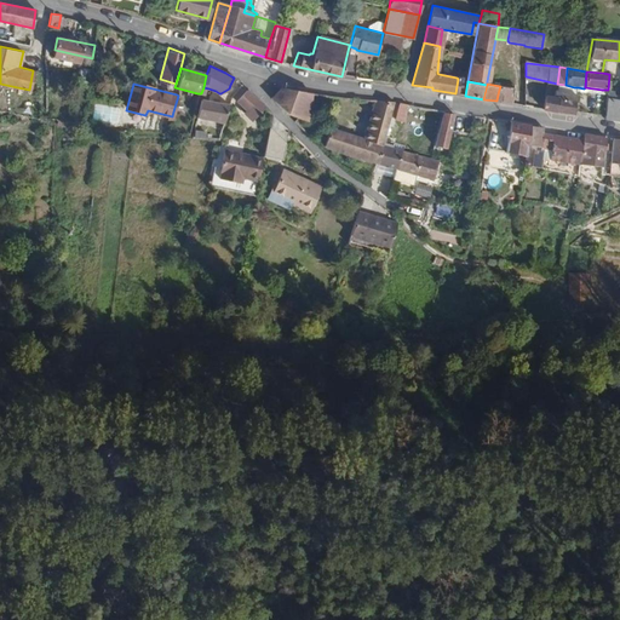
[(552,91),(552,98),(568,101),(568,95),(574,96),(574,87),(566,85),(557,84),(556,91),(552,91)]
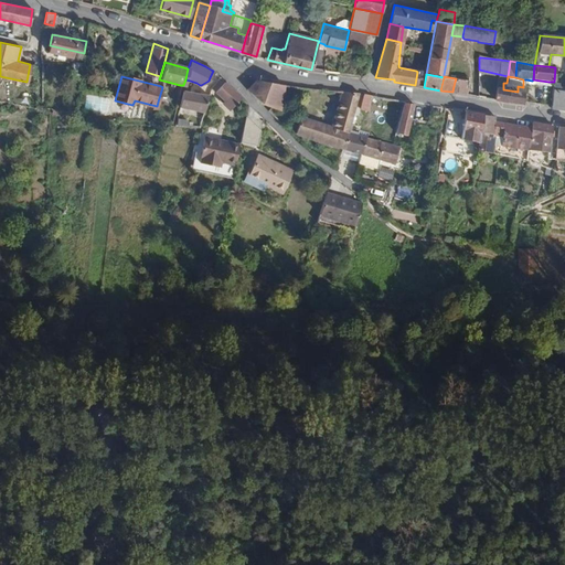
[(255,78),(246,88),(259,103),(276,109),(281,84),(256,78),(255,78)]
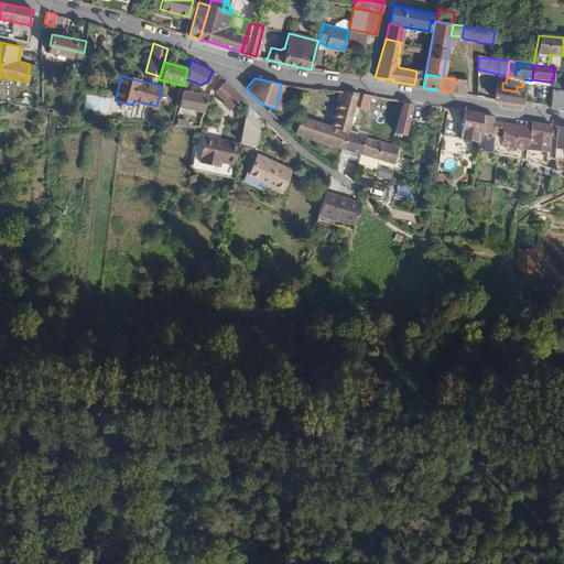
[(454,82),(453,86),(465,87),(465,80),(455,78),(454,82)]
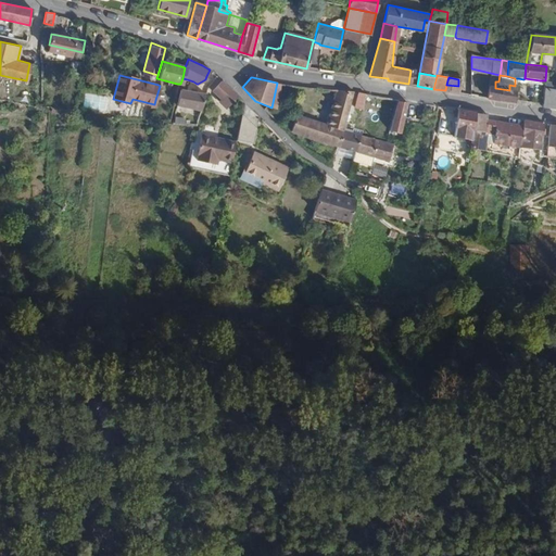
[(177,84),(176,89),(179,89),(182,90),(196,92),(197,84),(193,81),(187,79),(182,78),(180,84),(177,84)]
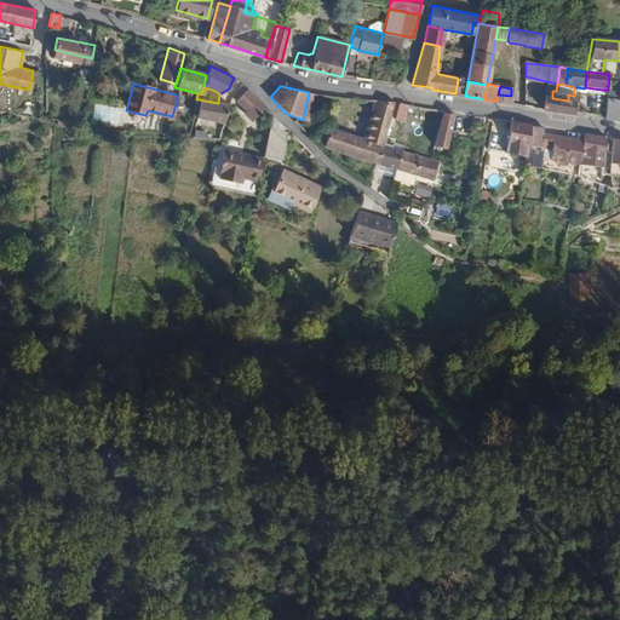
[(246,89),(236,99),(247,110),(248,107),(253,101),(254,97),(246,89)]
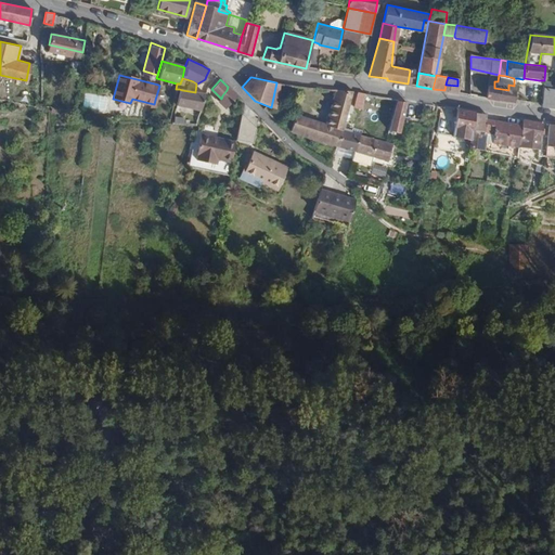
[(488,87),(485,98),(513,102),(514,86),(508,85),(508,90),(494,88),(488,87)]
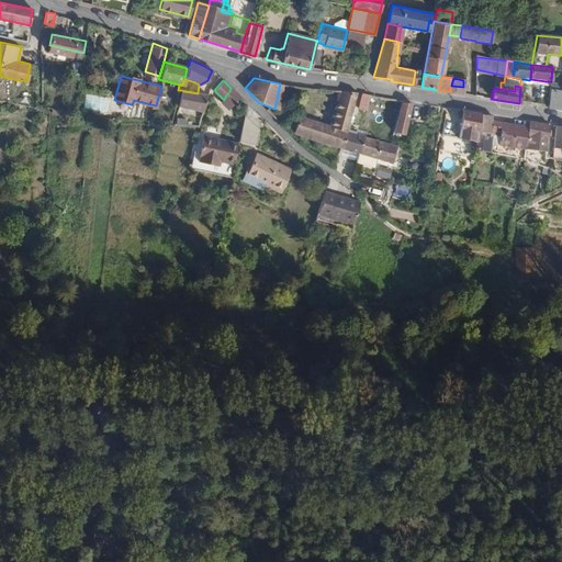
[(161,87),(157,101),(165,102),(168,88),(161,87)]
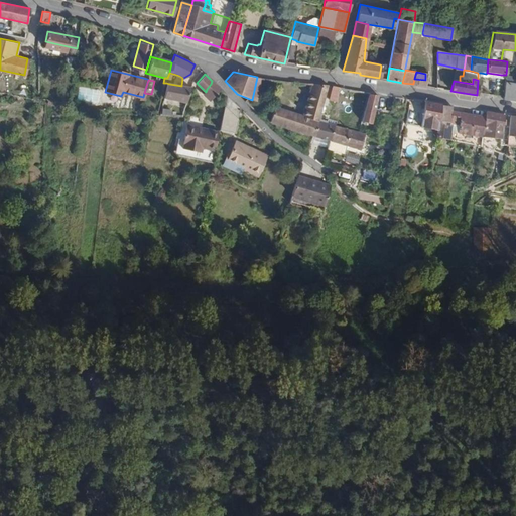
[(211,84),(208,94),(212,97),(220,88),(212,81),(211,84)]
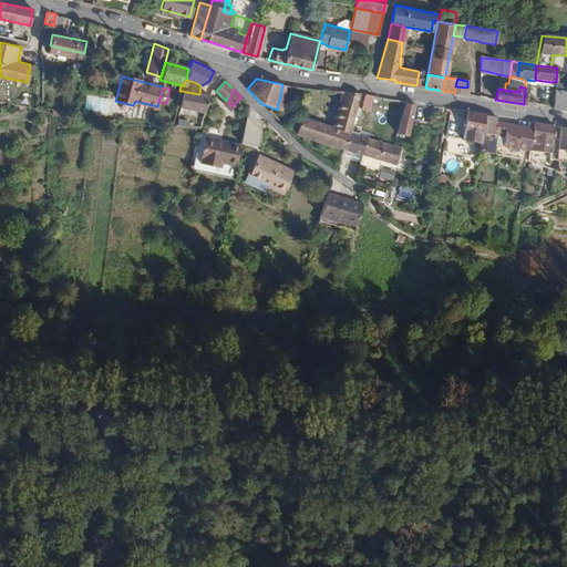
[(186,92),(183,91),(178,106),(204,113),(208,95),(199,94),(186,92)]
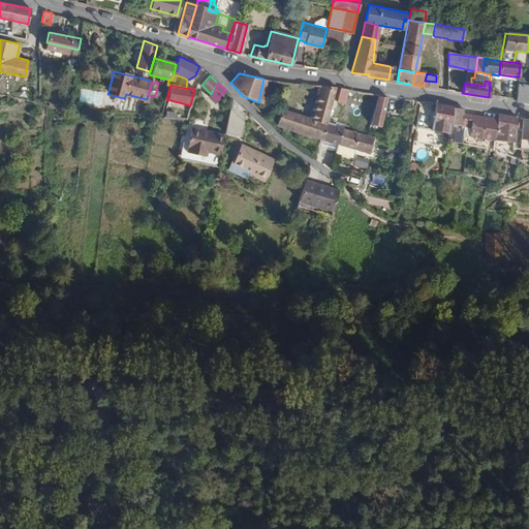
[(518,85),(516,101),(527,103),(528,87),(528,86),(525,85),(519,85),(518,85)]
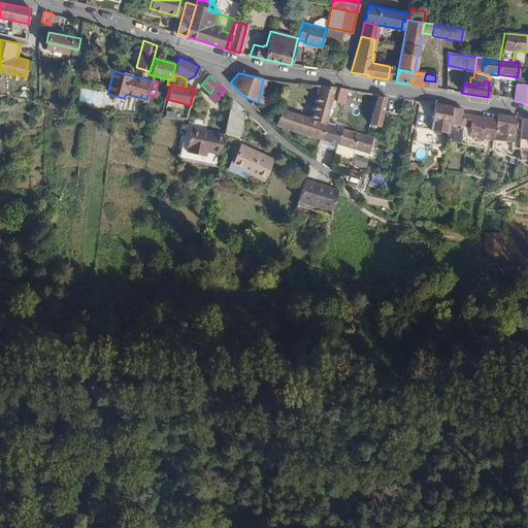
[(333,87),(319,86),(311,108),(315,109),(314,111),(311,120),(308,119),(281,108),(274,125),(318,139),(323,123),(333,87)]
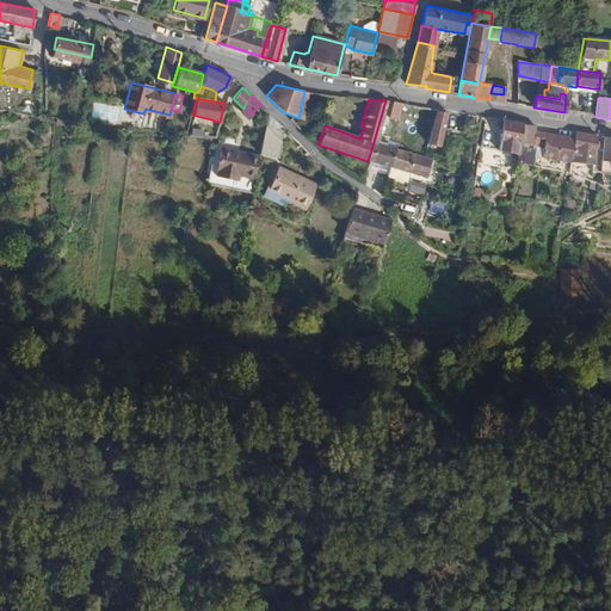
[(400,103),(392,102),(389,119),(397,121),(400,103)]
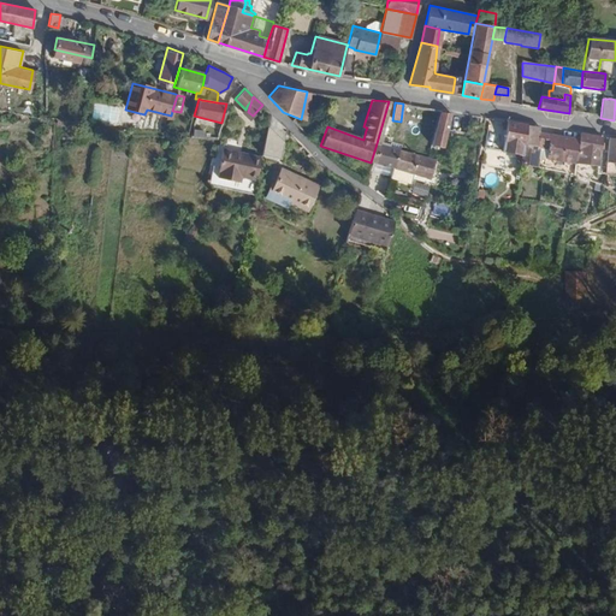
[(451,111),(439,110),(438,128),(448,129),(449,128),(451,111)]
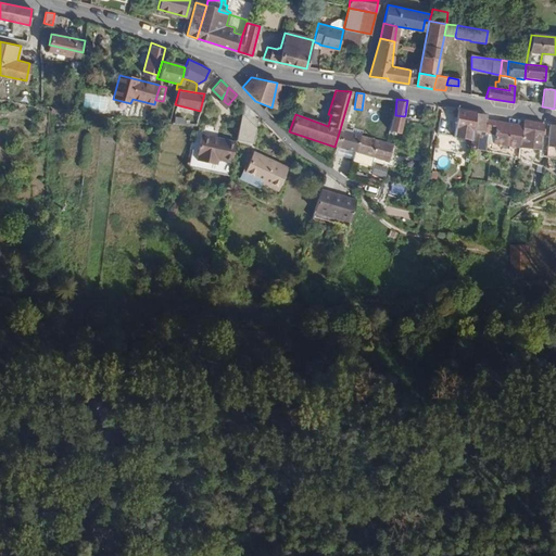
[(485,114),(455,109),(452,137),(470,139),(469,148),(480,150),(483,129),(493,130),(491,143),(540,150),(542,123),(522,118),(521,124),(484,119),(485,114)]
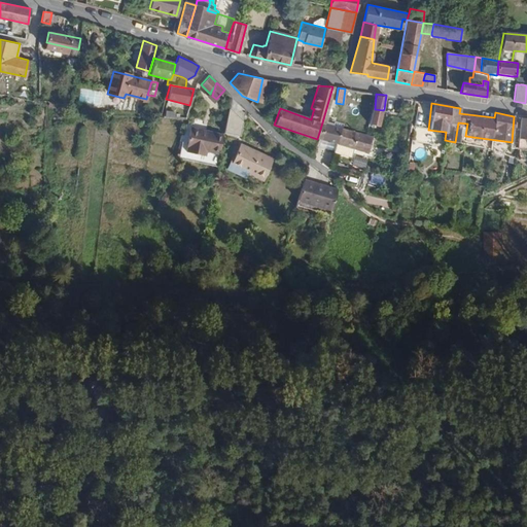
[(227,109),(222,133),(238,137),(242,121),(241,120),(234,113),(227,109)]
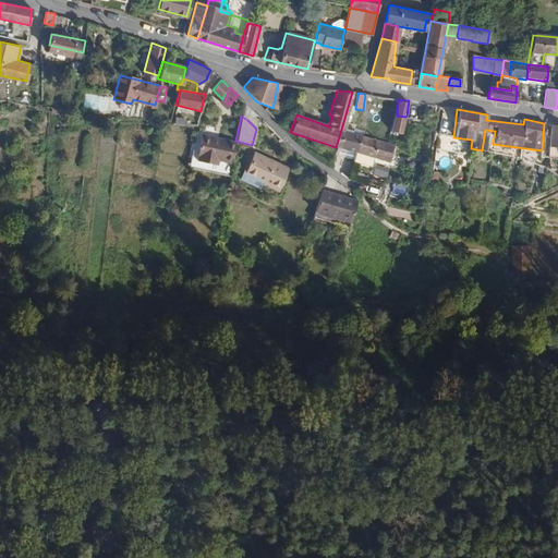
[(557,135),(557,123),(549,123),(548,145),(557,145),(557,135)]
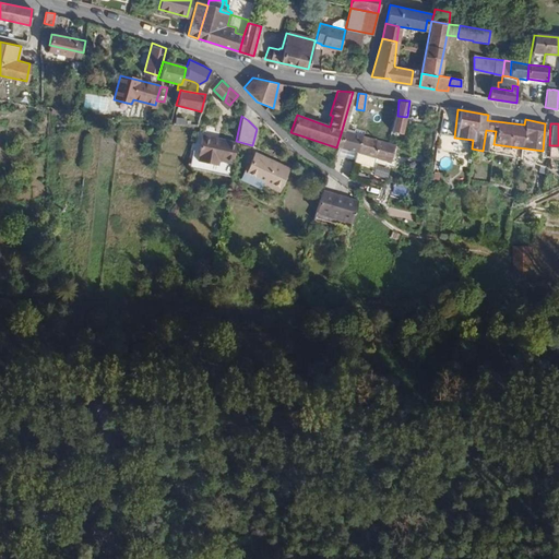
[(342,130),(336,147),(337,147),(355,152),(359,139),(360,135),(352,132),(349,132),(342,130)]
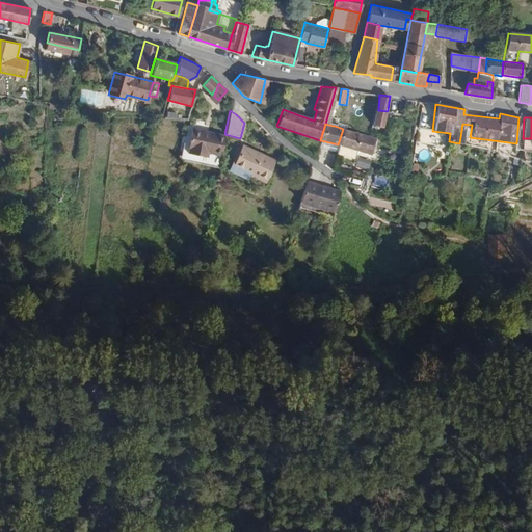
[(180,160),(196,164),(198,157),(187,154),(187,152),(192,129),(187,128),(180,160)]
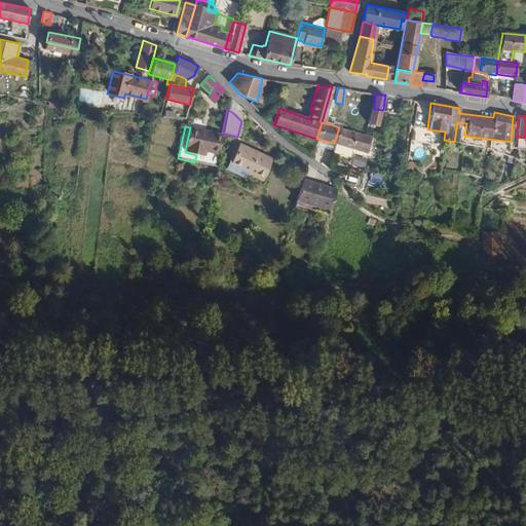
[(185,152),(196,155),(199,145),(200,143),(200,141),(201,140),(201,138),(201,137),(201,135),(202,133),(202,130),(190,127),(185,150),(185,152)]
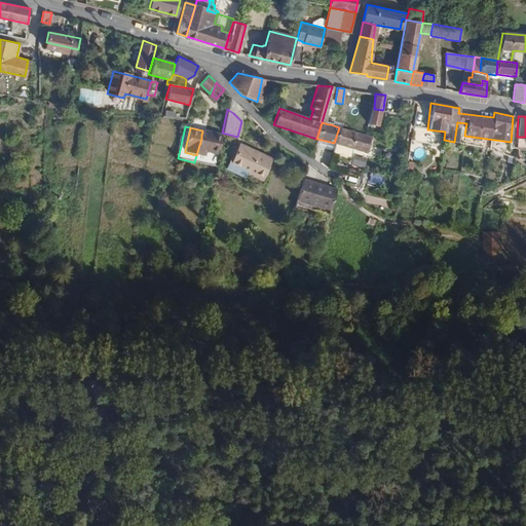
[(338,130),(334,143),(338,144),(352,149),(353,149),(355,139),(360,139),(361,139),(363,134),(339,127),(338,130)]
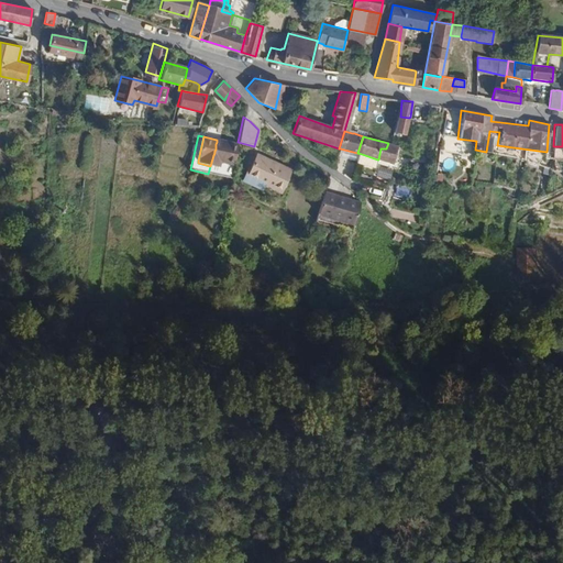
[(213,155),(210,166),(218,167),(219,163),(220,163),(232,165),(238,144),(217,140),(217,142),(216,144),(216,146),(216,147),(216,150),(214,151),(214,153),(213,155)]
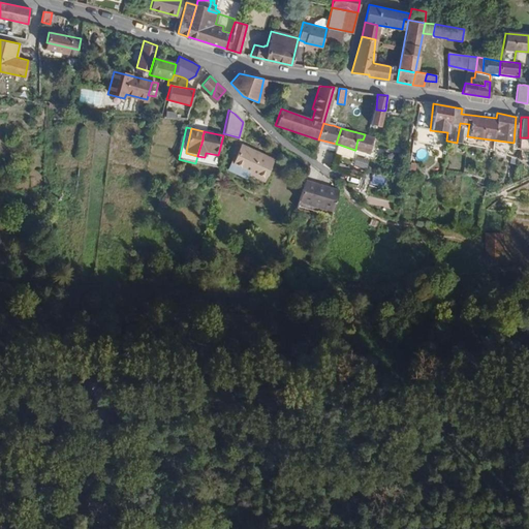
[(372,136),(365,134),(363,139),(362,139),(358,139),(355,150),(368,153),(372,136)]
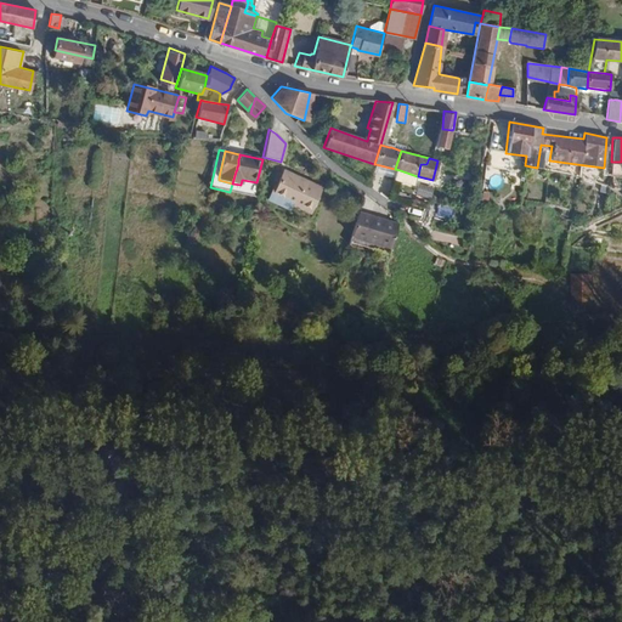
[(282,171),(272,196),(310,213),(320,188),(320,187),(282,171)]
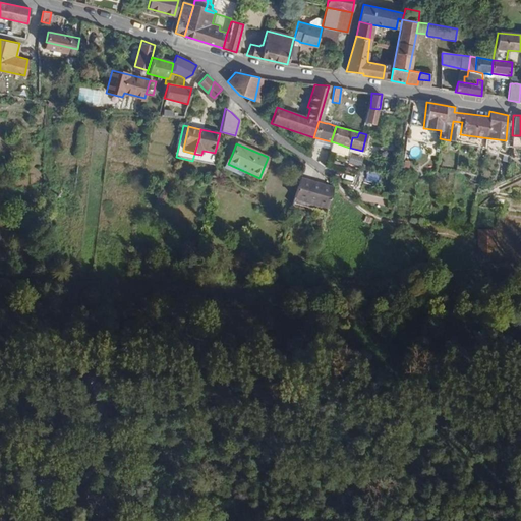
[(194,154),(192,161),(213,166),(215,153),(204,151),(203,151),(201,155),(194,154)]
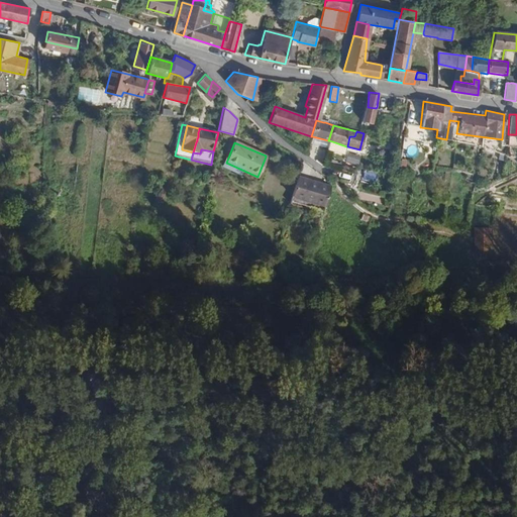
[(338,179),(350,182),(354,168),(342,165),(338,179)]
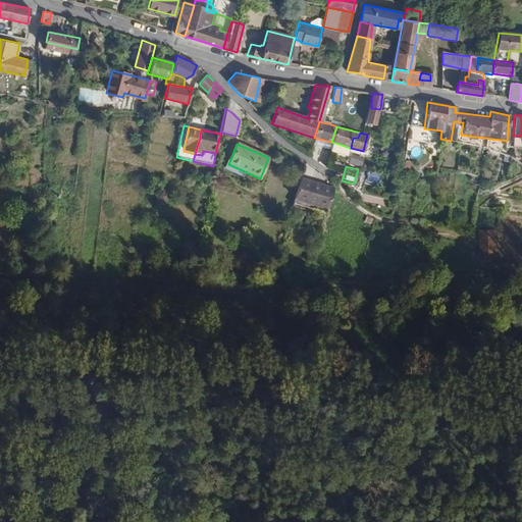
[(299,181),(294,199),(328,207),(332,187),(314,183),(314,186),(299,181)]
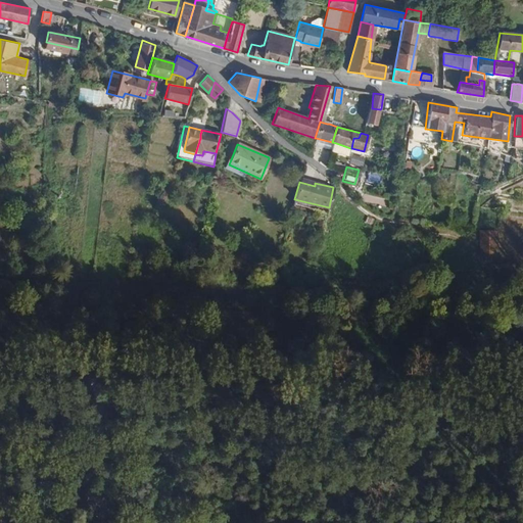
[(481,231),(480,254),(494,255),(495,231),(481,231)]
